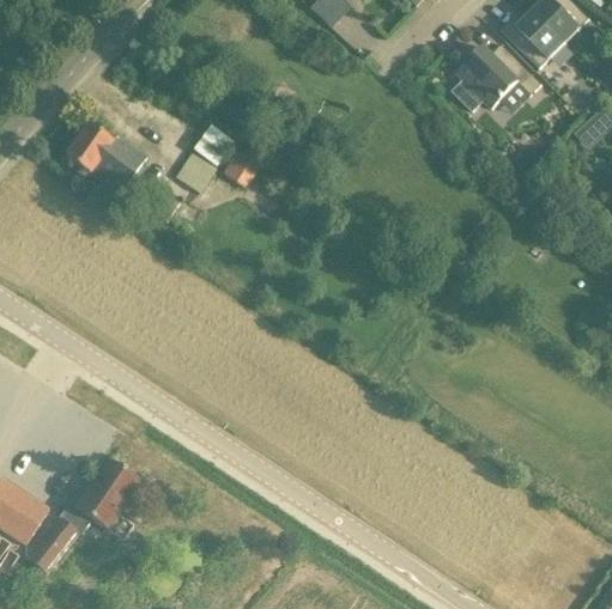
[(591,19),(571,0),(545,0),(533,12),(565,43),(591,19)]
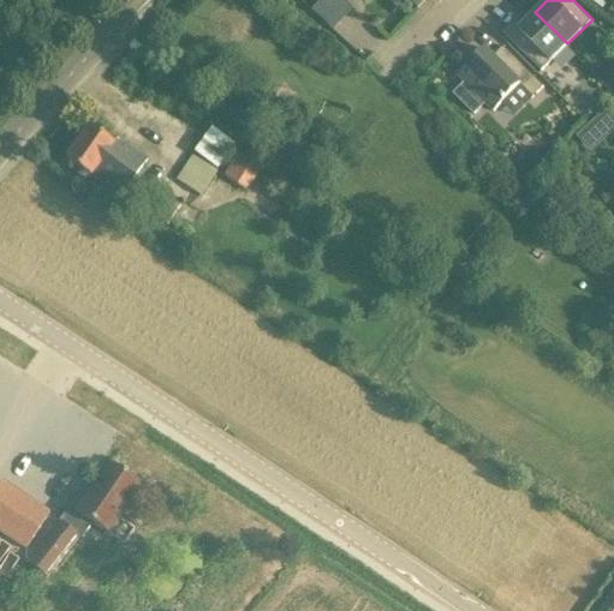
[(504,30),(542,69),(567,43),(535,12),(524,23),(517,16),(504,30)]
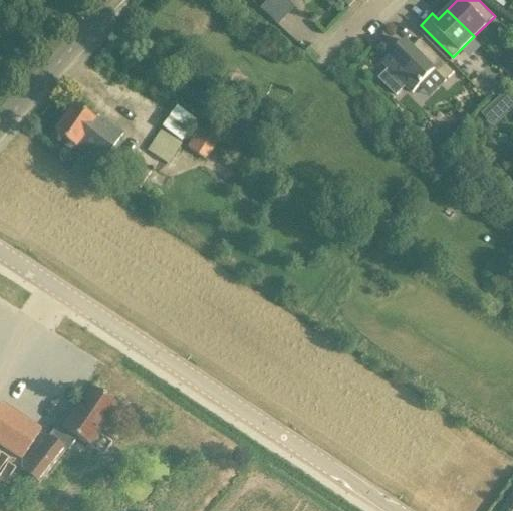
[(413,91),(436,68),(447,79),(455,70),(422,37),(413,45),(407,39),(383,61),(390,67),(379,76),(398,94),(407,85),(413,91)]
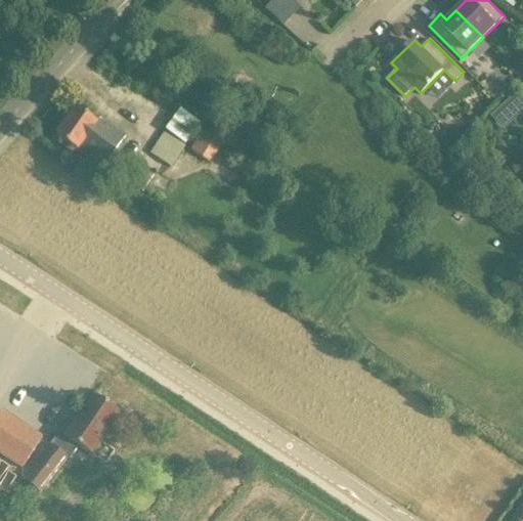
[(522,94),(519,90),(509,99),(521,114),(522,112),(522,94)]
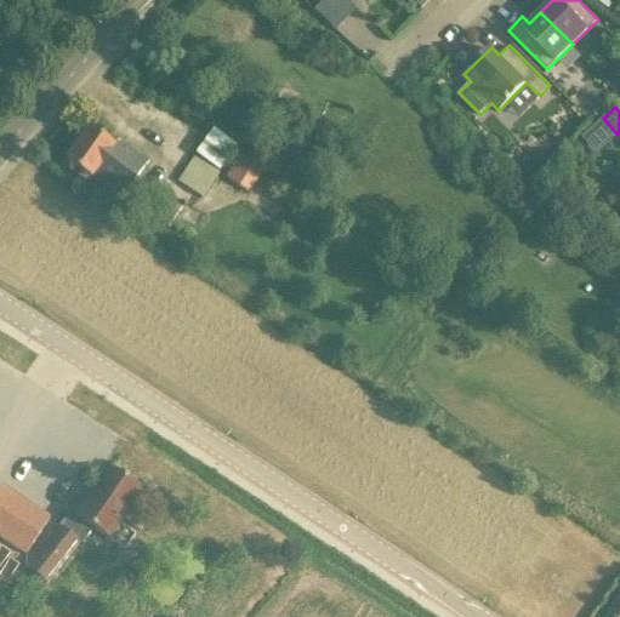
[(123,196),(151,159),(118,136),(114,142),(90,125),(67,158),(94,177),(94,176),(123,196)]
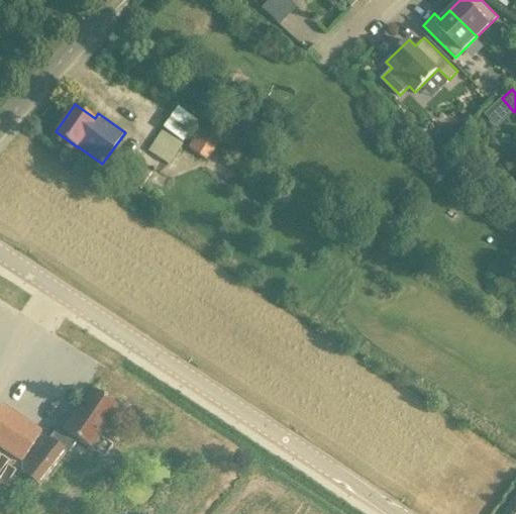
[(177,105),(165,122),(180,134),(193,117),(177,105)]
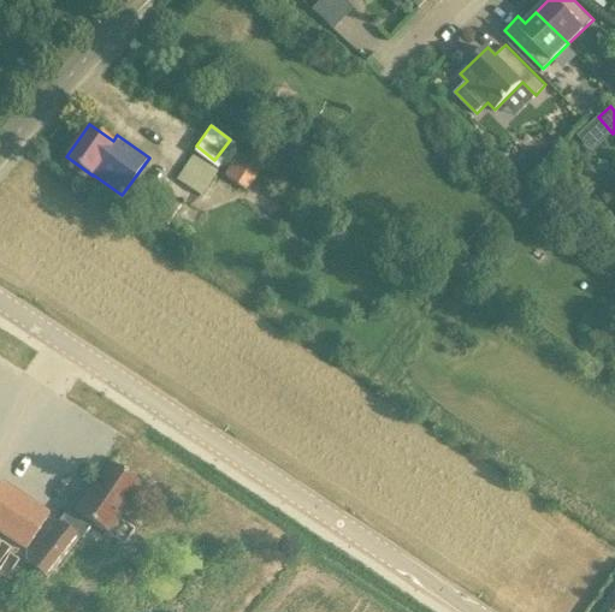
[(247,189),(264,165),(241,149),(224,173),(247,189)]
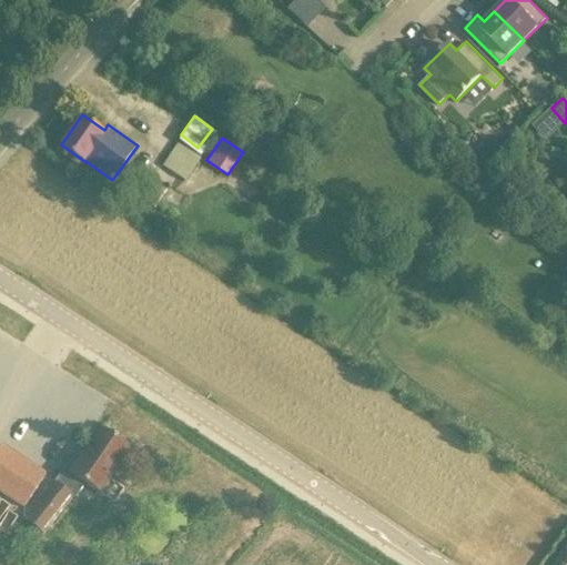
[(185,180),(201,158),(178,141),(163,163),(185,180)]
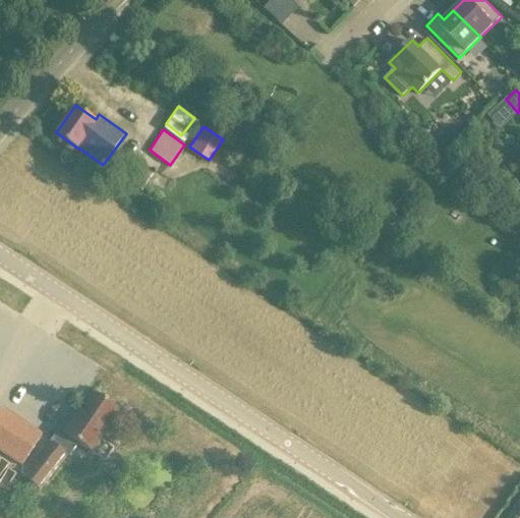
[(453,139),(444,130),(436,139),(444,148),(453,139)]
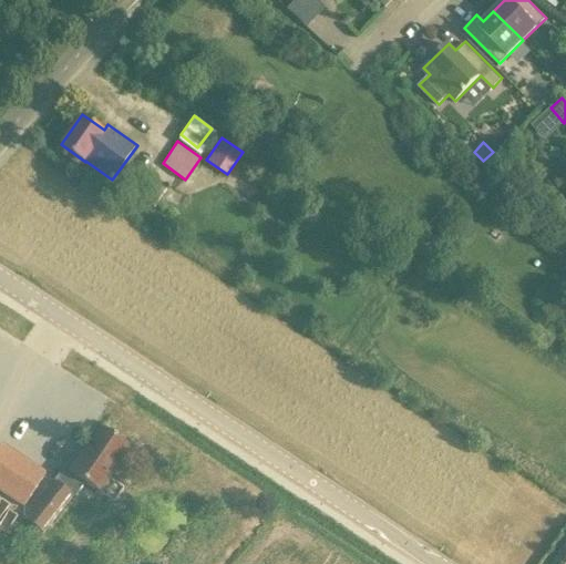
[(155,206),(157,203),(175,214),(188,194),(170,182),(166,187),(146,174),(134,192),(155,206)]
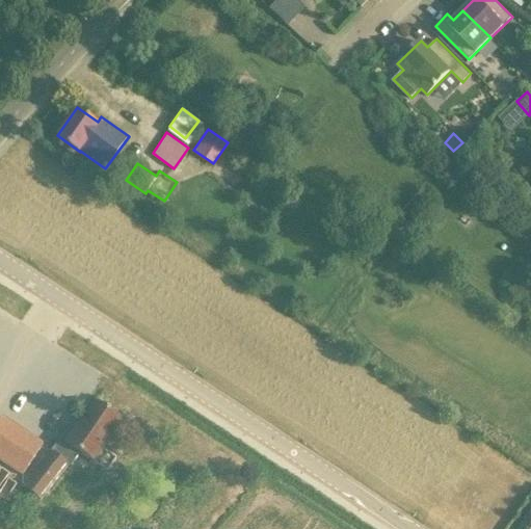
[(71,464),(80,450),(94,460),(105,444),(102,442),(121,415),(98,399),(87,414),(85,412),(74,429),(68,426),(61,437),(60,435),(52,448),(51,447),(23,483),(43,498),(70,463),(71,464)]
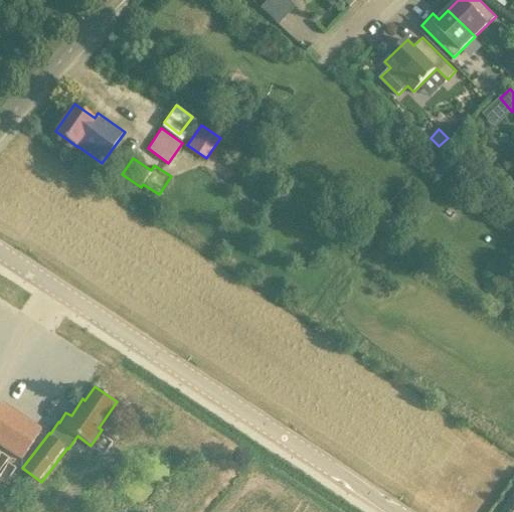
[(0,458),(15,469),(42,428),(2,400),(0,403),(0,458)]
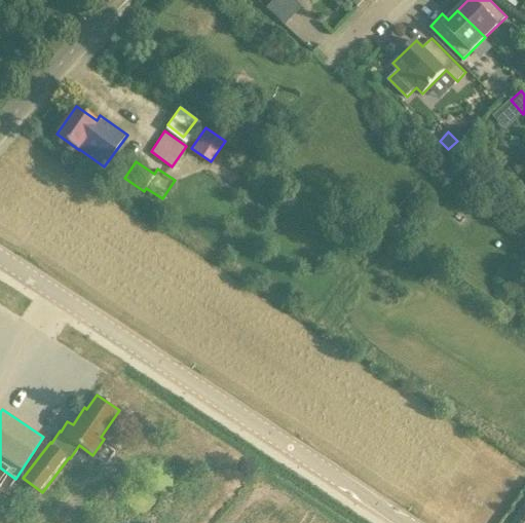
[(524,505),(513,522),(515,522),(524,522),(524,505)]
